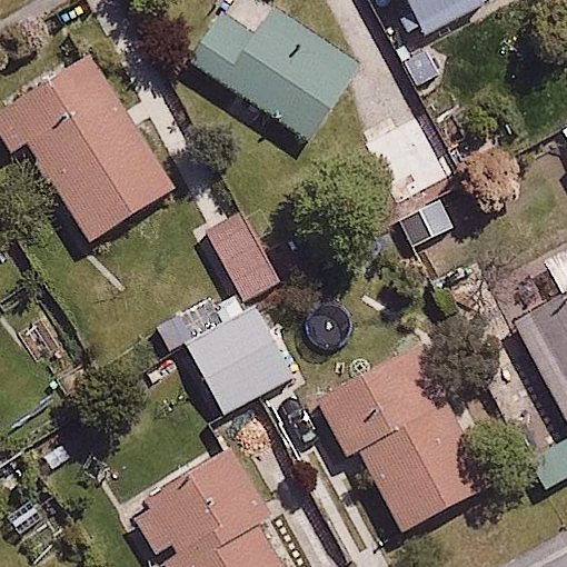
[(256,0),(228,0),(189,63),(311,139),(358,63),(256,0)]
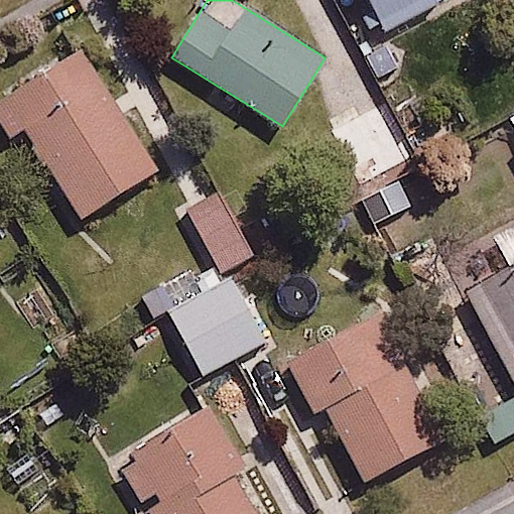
[(366,0),(383,31),(440,1),(439,0),(366,0)]
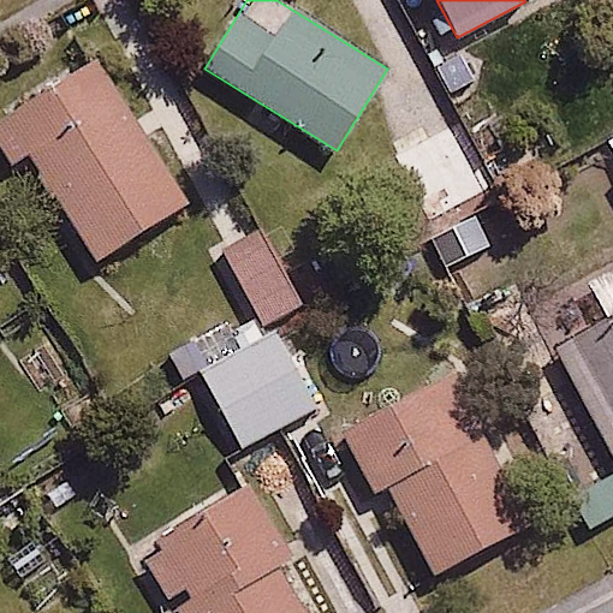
[(107,57),(10,113),(95,260),(191,203),(107,57)]
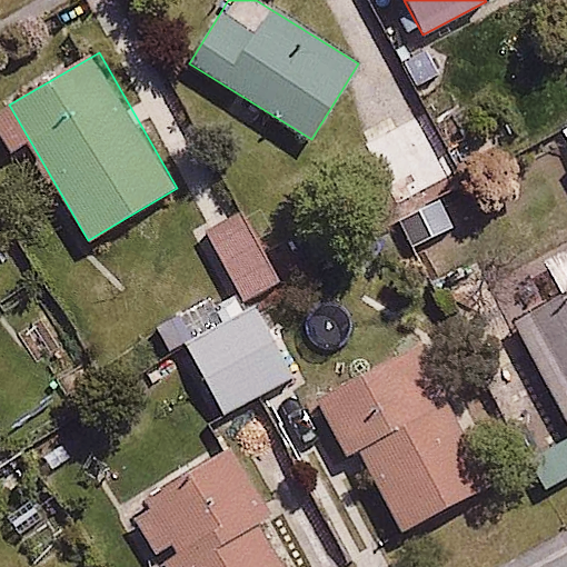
[(425,110),(367,143),(400,202),(458,169),(425,110)]
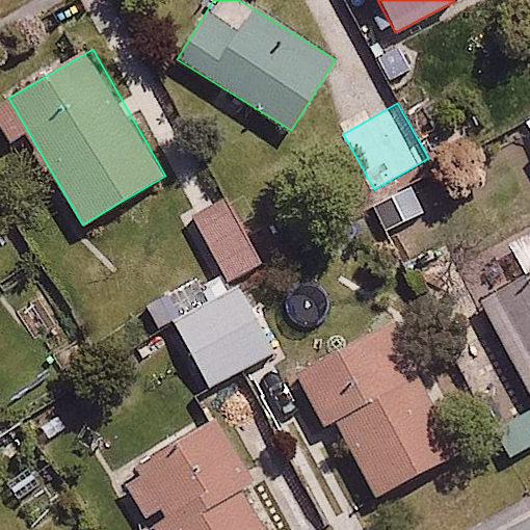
[(235,191),(193,214),(227,275),(268,253),(235,191)]
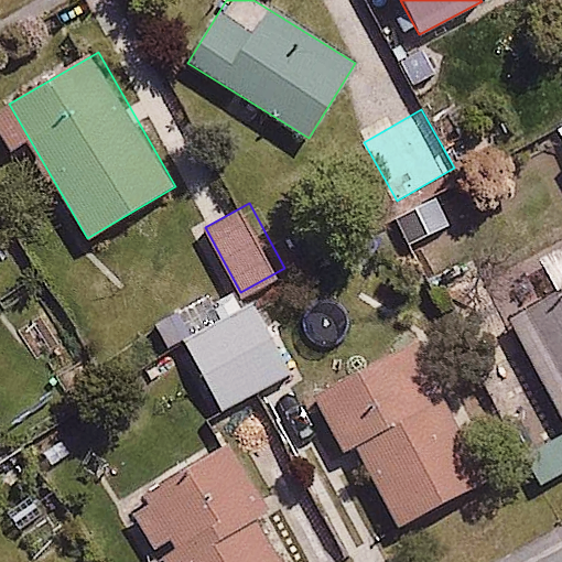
[(561,285),(508,314),(561,414),(561,285)]
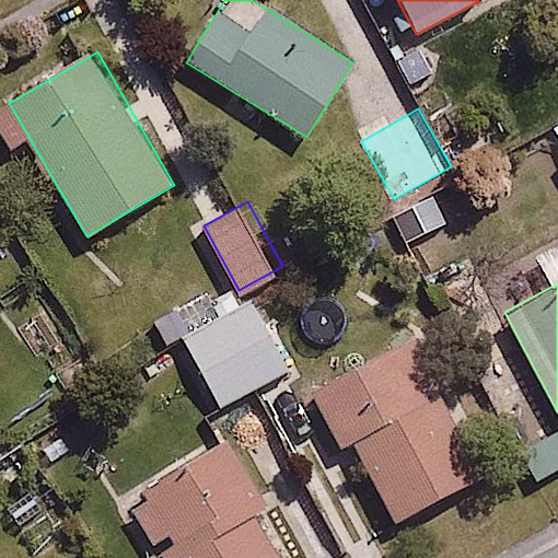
[(170,315),(182,337),(236,306),(224,285),(170,315)]
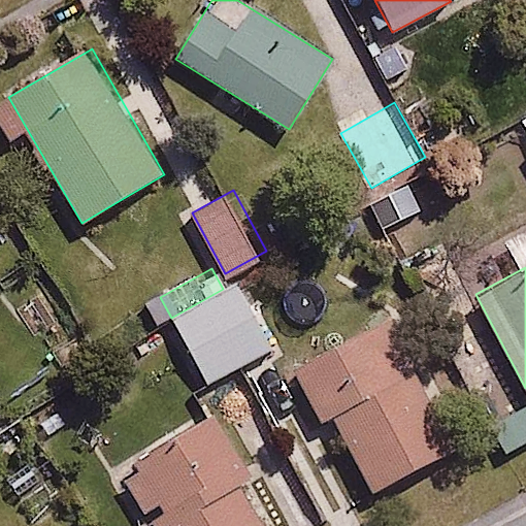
[(223,289),(171,318),(207,384),(273,348),(236,282),(223,289)]
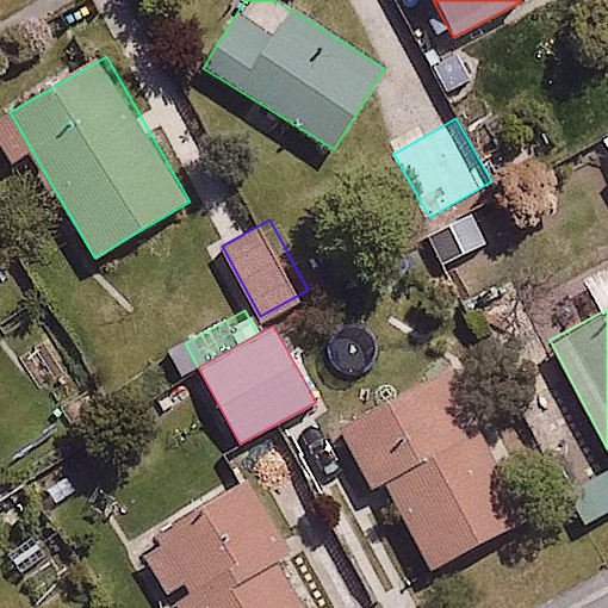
[(396,485),(439,560),(522,513),(475,429),(458,439),(426,380),(336,430),(373,497),(396,485)]
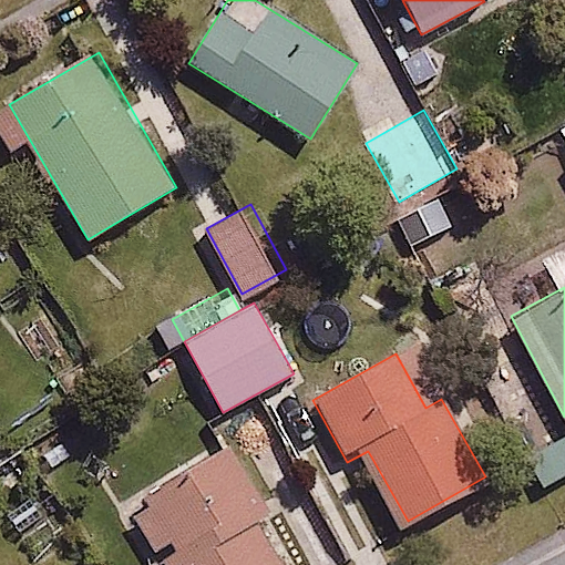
[(310,564),(238,443),(134,504),(170,564),(310,564)]
